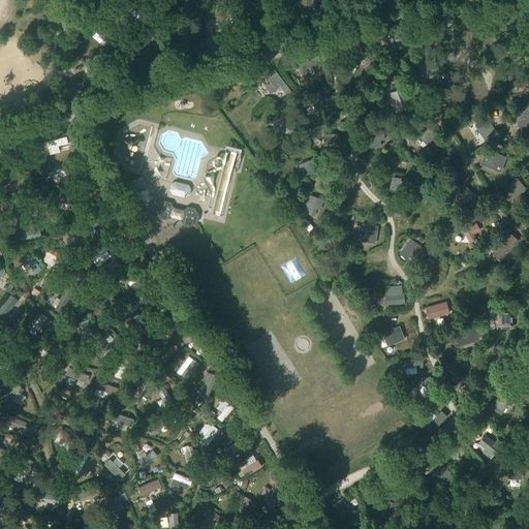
[(223,7),(217,6),(215,13),(222,14),(223,7)]
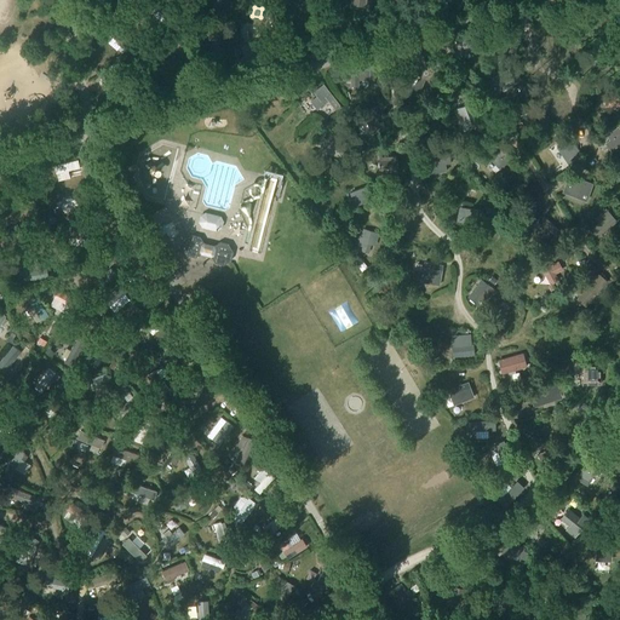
[(475,33),(454,38),(460,55),(481,50),(475,33)]
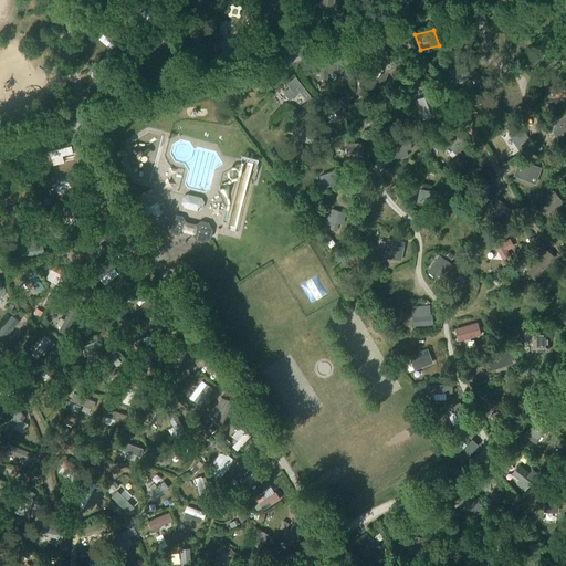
[(470,33),(464,49),(471,51),(475,35),(470,33)]
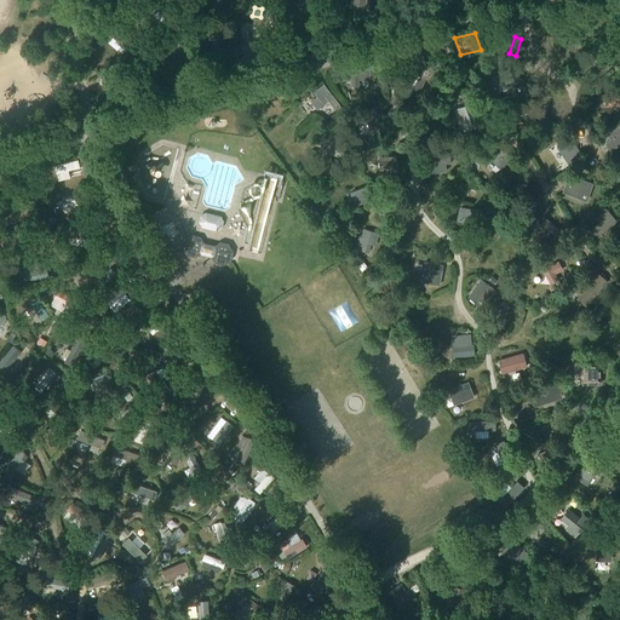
[(219,42),(212,45),(219,62),(225,58),(219,42)]
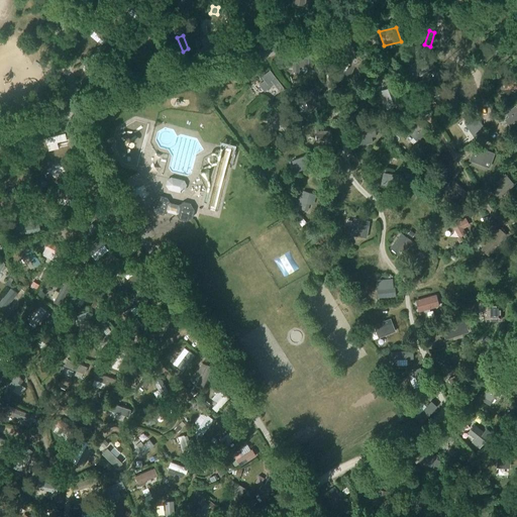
[(348,59),(339,58),(340,66),(340,68),(349,65),(350,66),(354,67),(355,66),(360,74),(368,67),(360,62),(360,60),(369,57),(364,48),(359,53),(353,50),(351,43),(342,47),(349,57),(348,59)]
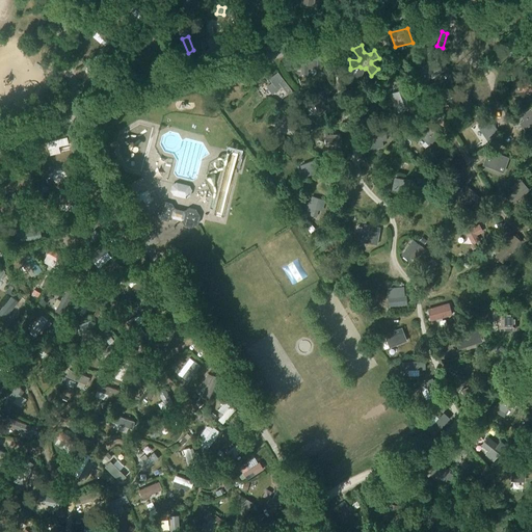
[(144,72),(159,58),(149,48),(135,60),(144,72)]
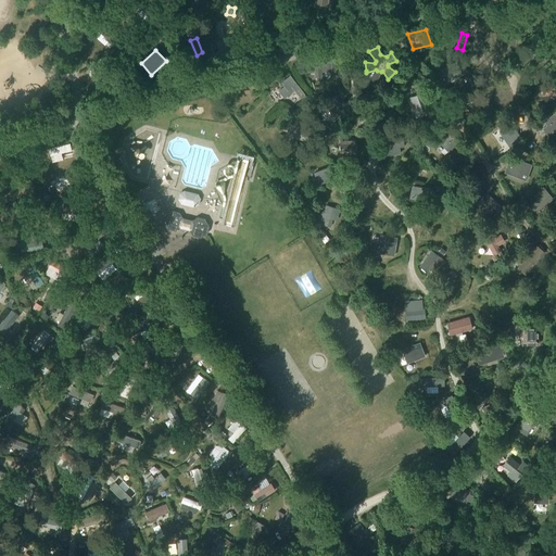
[(313,72),(310,72),(310,78),(321,78),(321,76),(321,73),(336,73),(336,59),(320,59),(320,65),(313,65),(313,72)]
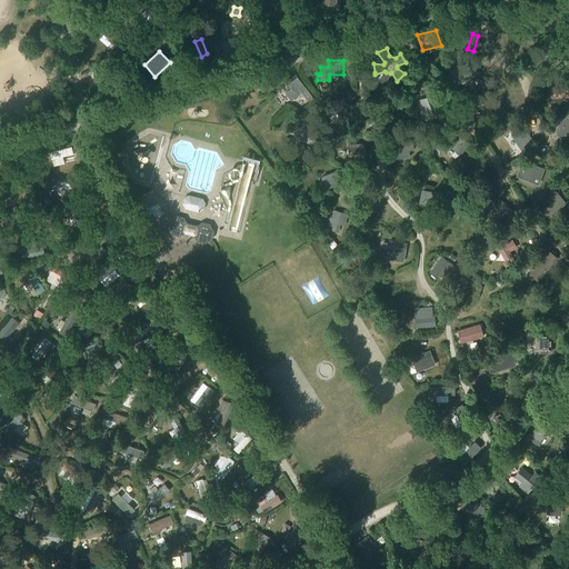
[(457,85),(472,77),(466,65),(451,71),(457,85)]
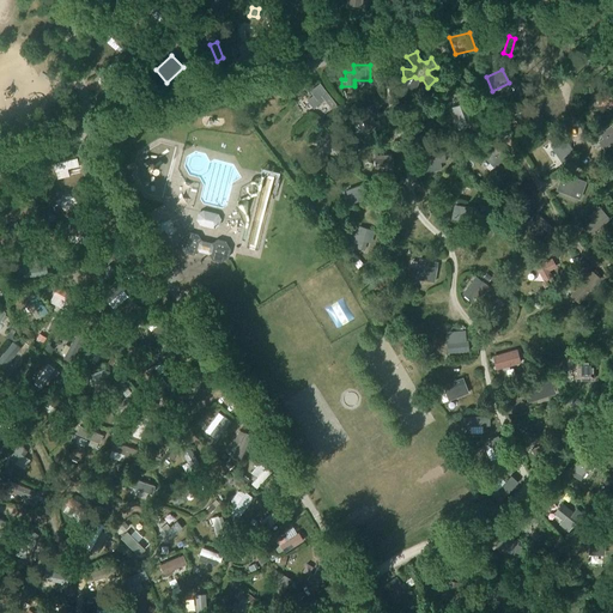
[(108,96),(128,90),(123,77),(115,78),(113,72),(102,74),(108,96)]
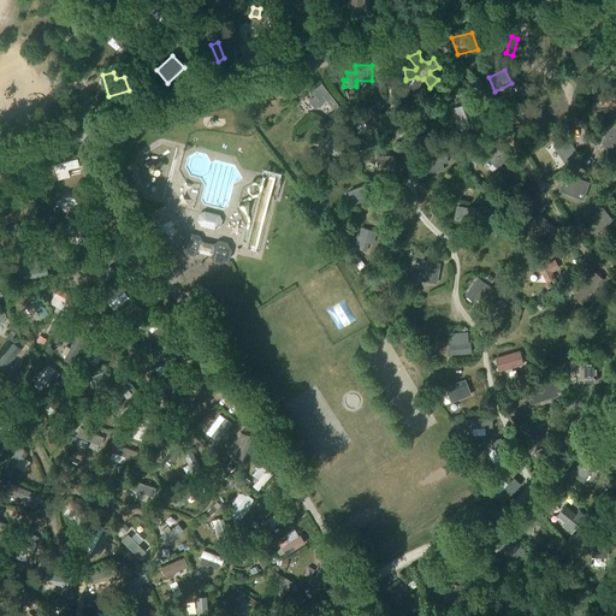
[(315,96),(308,101),(314,110),(326,101),(332,108),(337,105),(321,84),(312,92),(315,96)]
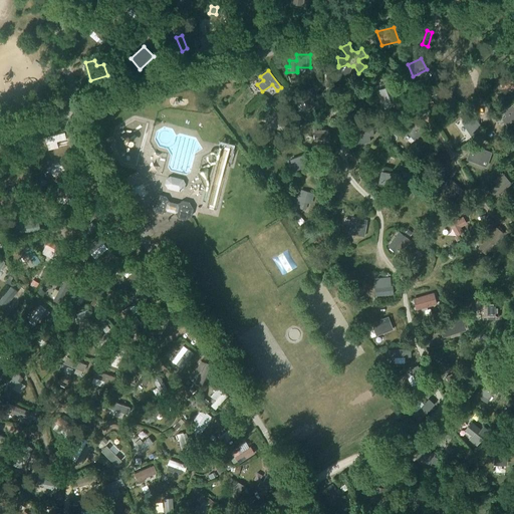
[(501,88),(513,88),(513,79),(501,79),(501,88)]
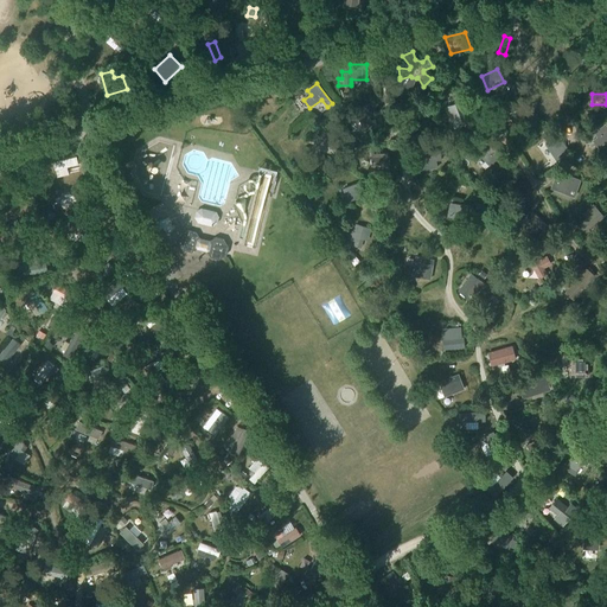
[(459,102),(443,108),(451,127),(466,121),(459,102)]
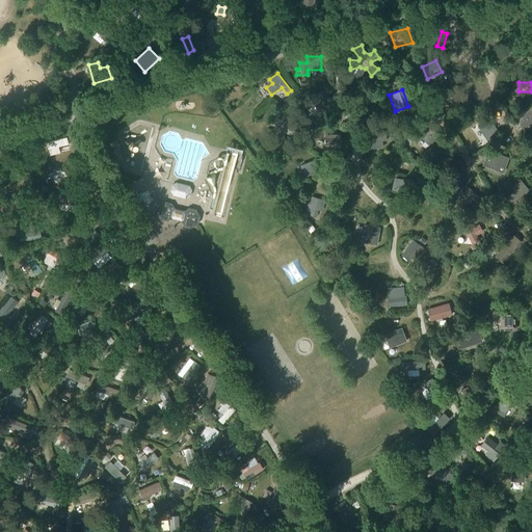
[(318,115),(330,111),(328,105),(325,106),(321,92),(312,95),(318,115)]
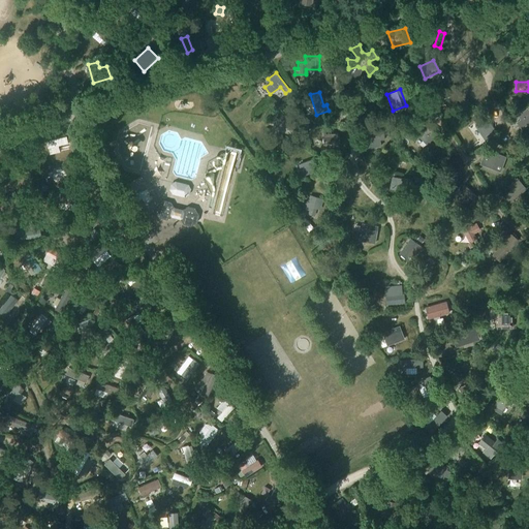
[(447,112),(459,106),(456,98),(454,94),(453,95),(443,99),(447,112)]
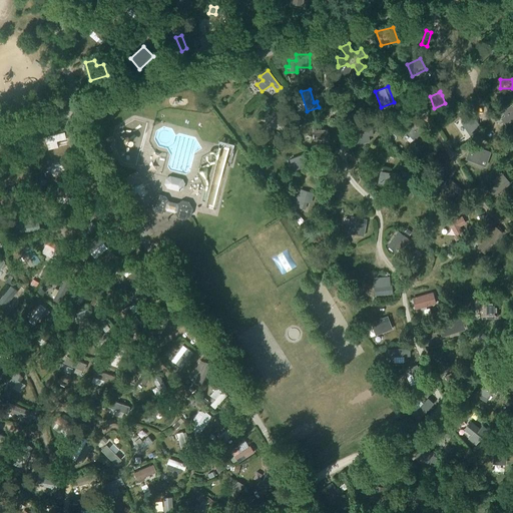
[(504,116),(501,118),(505,125),(512,121),(512,122),(512,105),(512,104),(502,111),(504,116)]
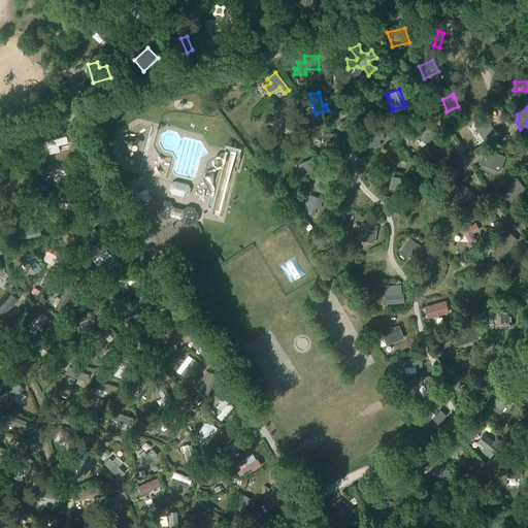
[(275,118),(272,129),(284,132),(291,135),(291,132),(294,123),(296,118),(281,113),(279,119),(275,118)]
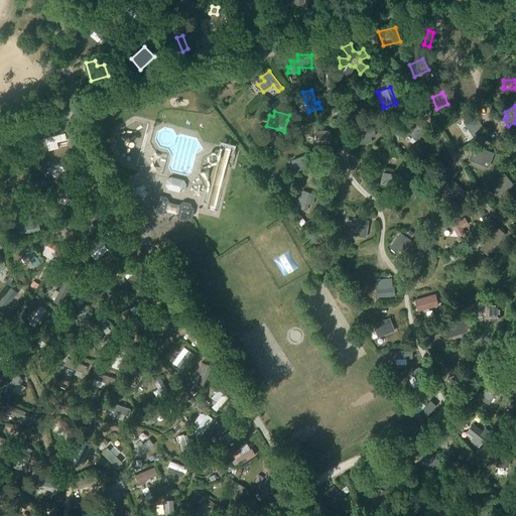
[(473,118),(470,112),(465,115),(469,121),(464,124),(473,138),(484,131),(474,117),(473,118)]
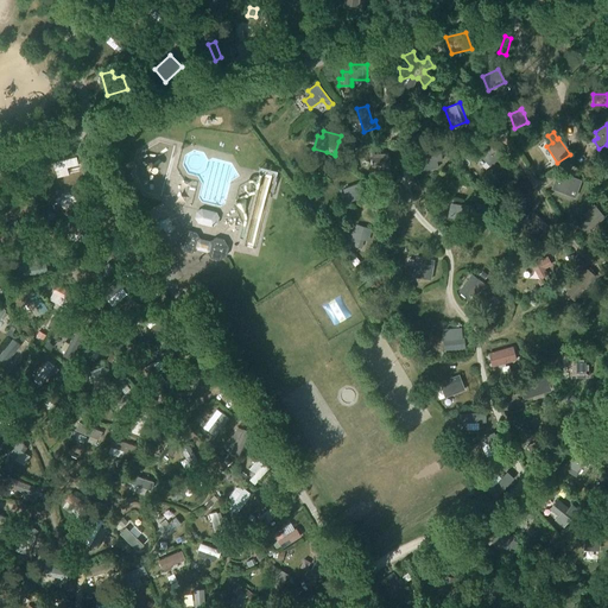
[(505,153),(489,138),(486,143),(491,147),(481,157),(491,168),(505,153)]
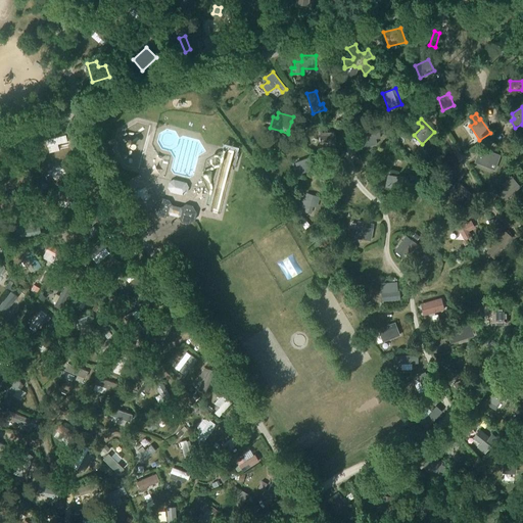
[(325,127),(320,127),(320,129),(320,131),(320,146),(335,145),(335,129),(325,129),(325,127)]
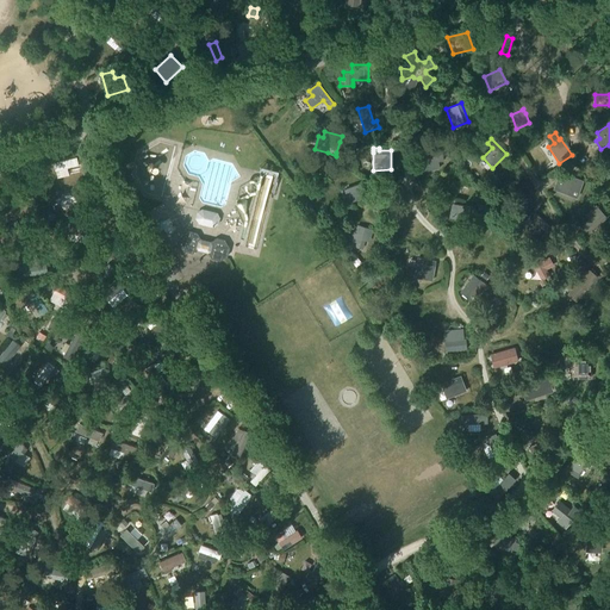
[(422,172),(440,169),(439,160),(443,159),(442,149),(435,150),(435,154),(421,156),(422,172)]
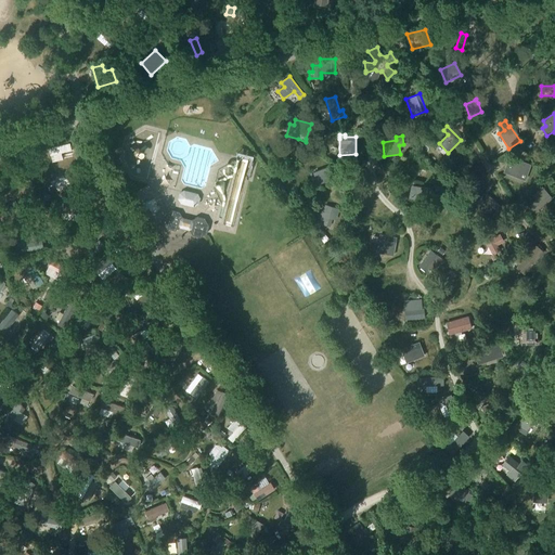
[(69,143),(49,149),(50,156),(72,151),(69,143)]
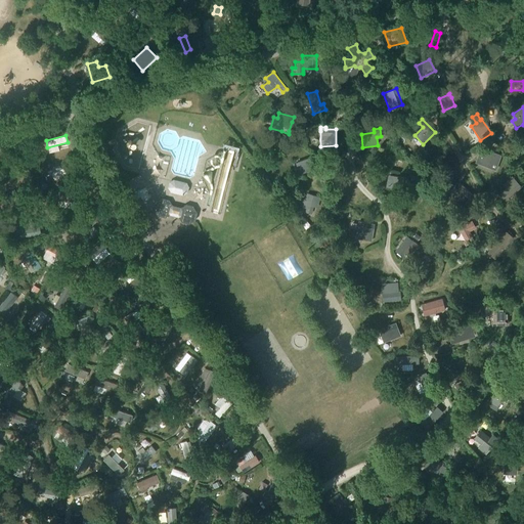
[(76,137),(70,140),(73,146),(79,142),(76,137)]
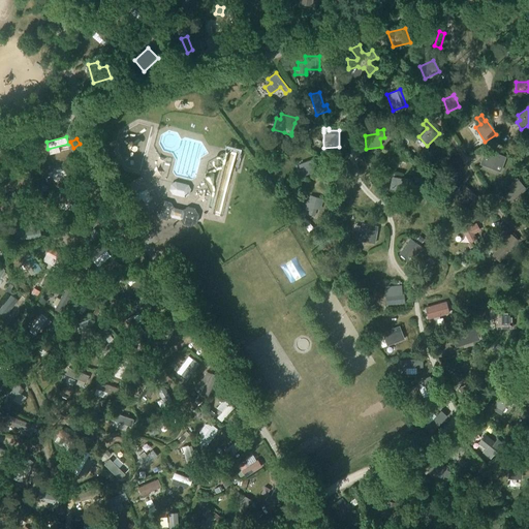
[(32,145),(24,149),(34,167),(42,163),(32,145)]
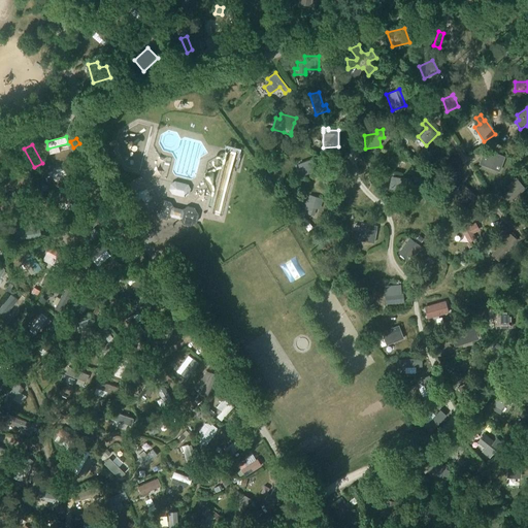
[(58,145),(47,149),(50,155),(60,152),(58,145)]
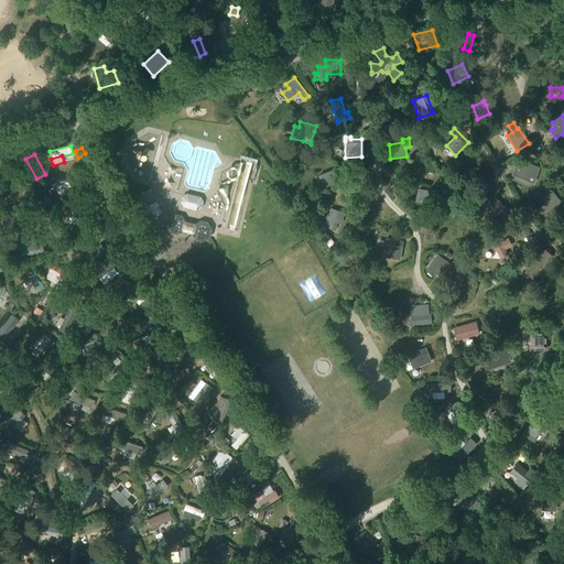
[(540,167),(517,159),(511,175),(528,182),(531,173),(537,175),(540,167)]
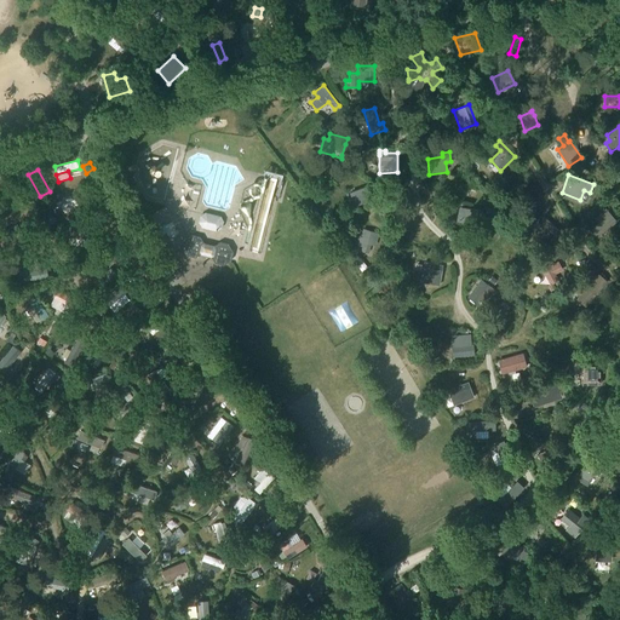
[(354,206),(377,199),(372,184),(349,193),(354,206)]
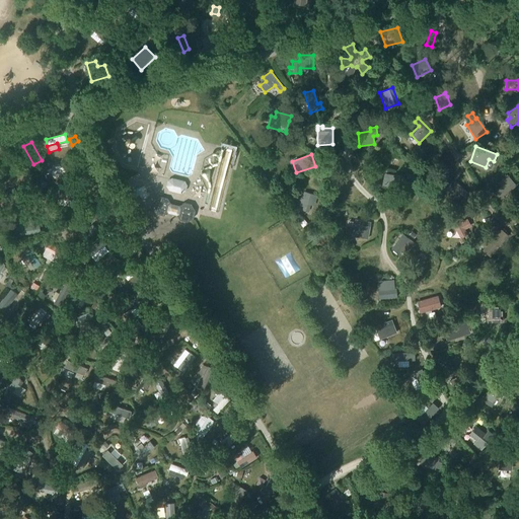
[(62,166),(51,173),(54,178),(65,172),(62,166)]
